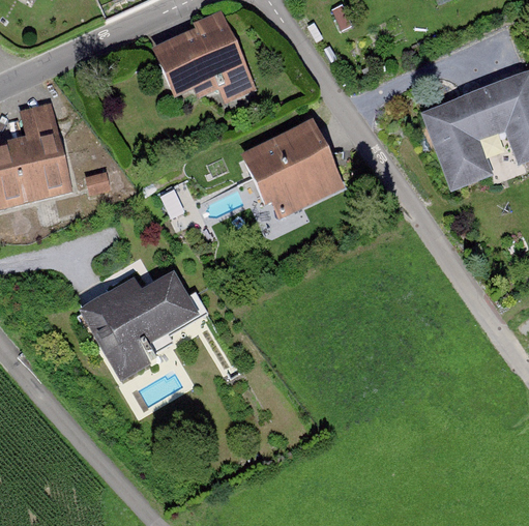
[(185,33),(150,50),(174,101),(193,92),(197,101),(218,92),(225,105),(256,91),(223,17),(185,33)]
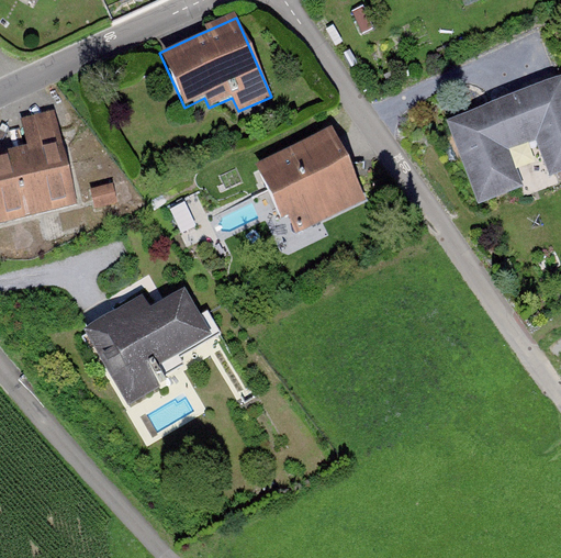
[(526,185),(513,152),(537,143),(550,176),(560,170),(560,79),(517,96),(447,123),(478,203),(526,185)]
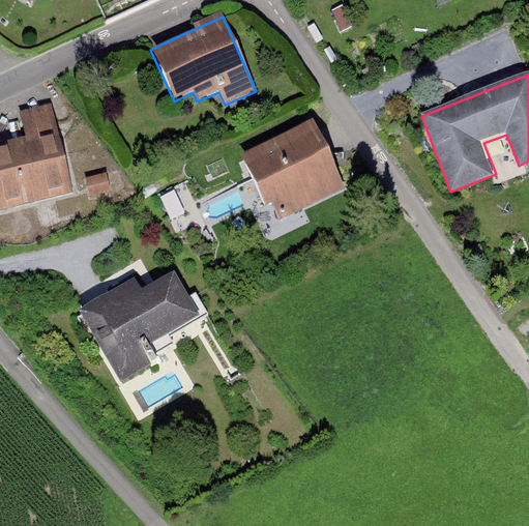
[(56,104),(18,111),(24,141),(10,143),(0,145),(0,206),(75,192),(56,104)]
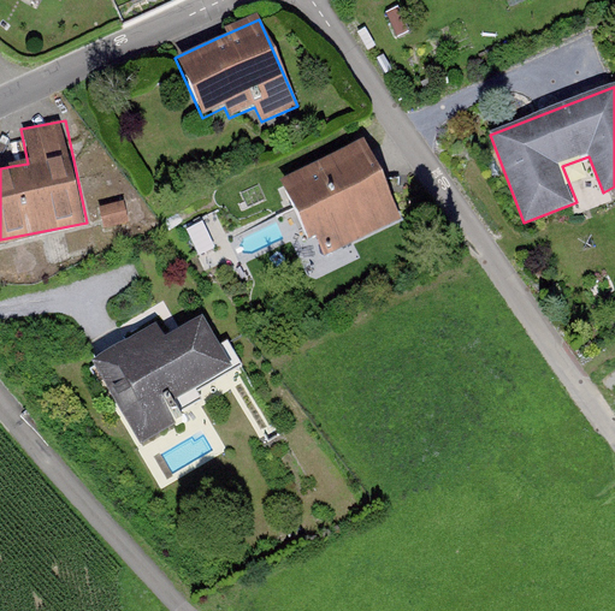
[(364,138),(277,178),(306,241),(312,238),(321,257),(402,220),(388,189),(364,138)]
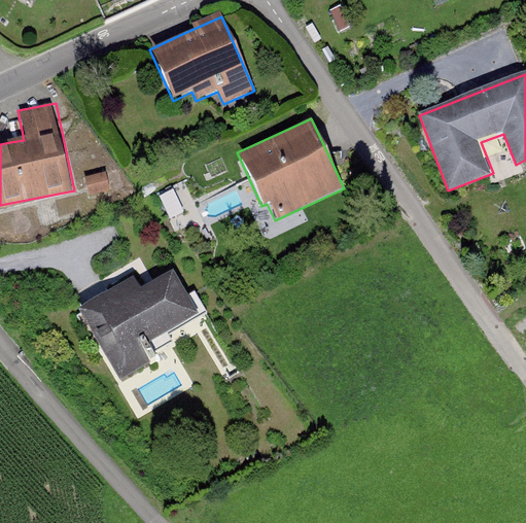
[(104,294),(79,308),(121,381),(149,364),(140,349),(196,317),(169,271),(137,289),(131,279),(104,294)]
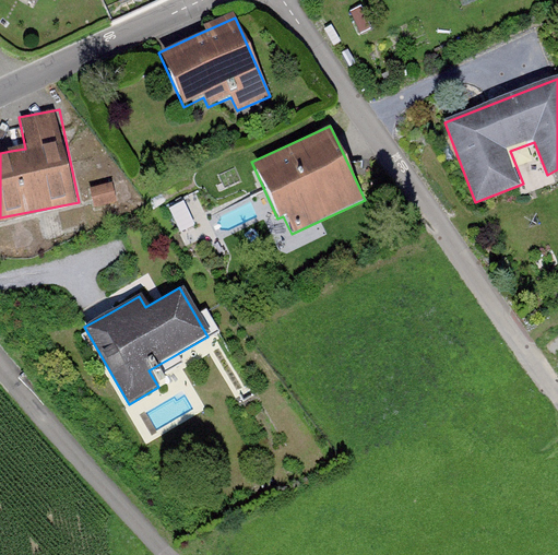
All buildings are outlined.
